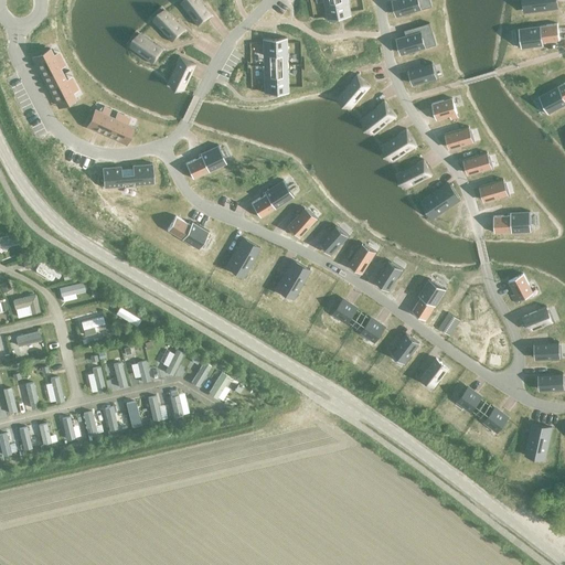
[(198,0),(190,0),(182,7),(198,27),(211,17),(198,0)]
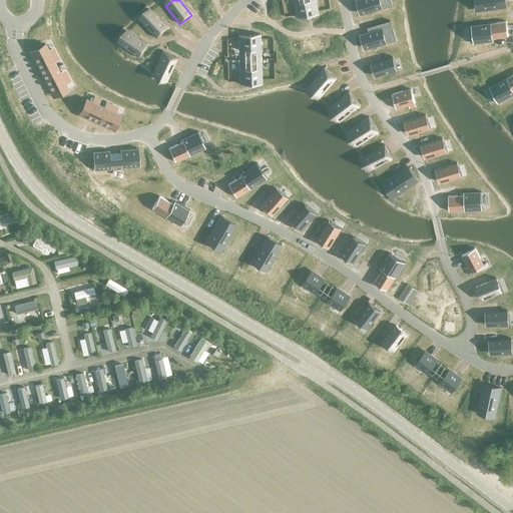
[(315,0),(313,0),(305,1),(307,17),(318,15),(315,0)]
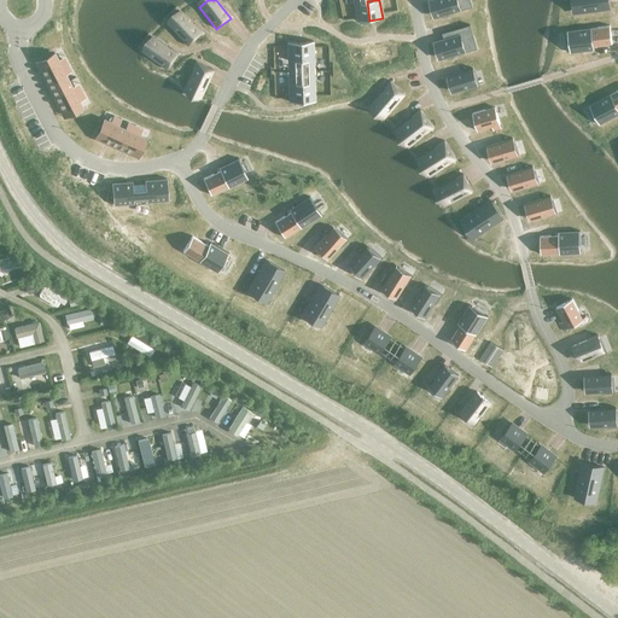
[(431,0),(429,1),(433,17),(459,10),(460,9),(456,0),(431,0)]
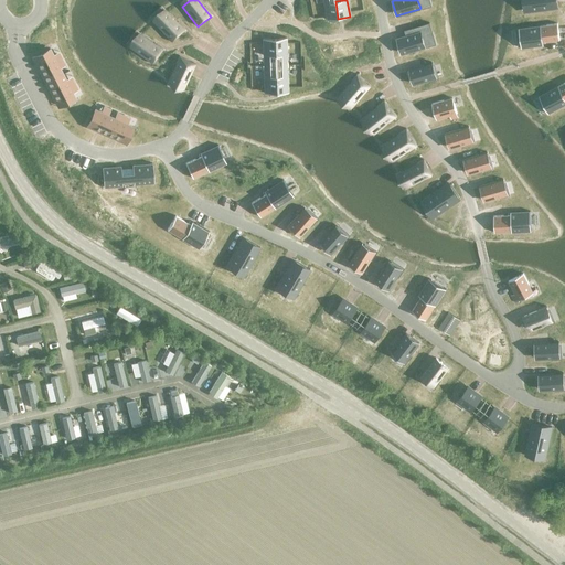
[(555,0),(526,0),(529,12),(557,8),(555,0)]
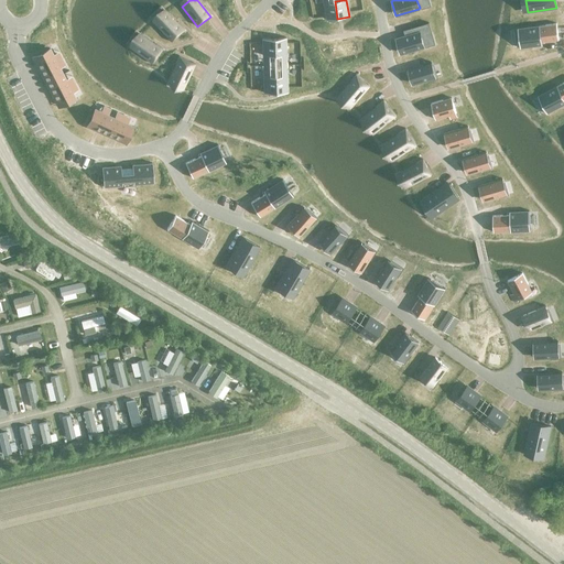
[(335,1),(323,3),(326,21),(337,19),(335,1)]
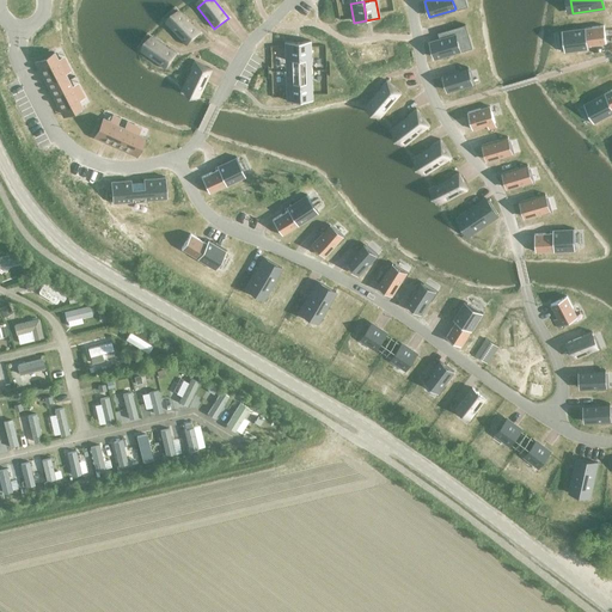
[(181,13),(167,26),(185,46),(199,34),(181,13)]
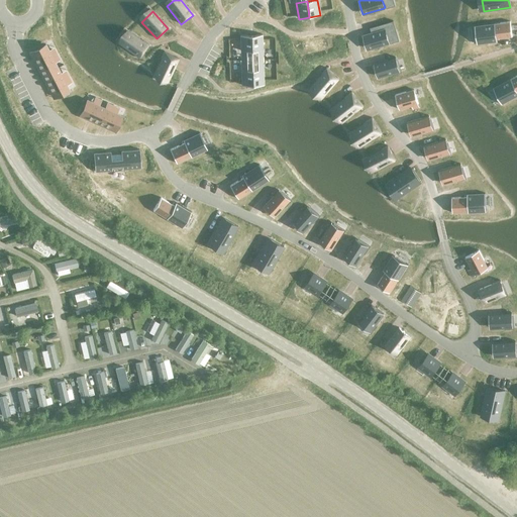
[(371,33),(363,36),(367,49),(388,43),(389,43),(386,34),(395,31),(392,23),(393,22),(393,21),(373,27),(373,28),(374,32),(371,33)]
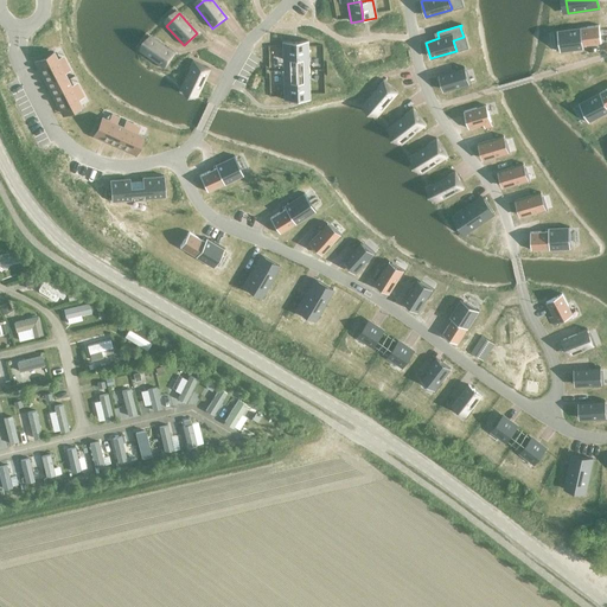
[(580,27),(558,30),(561,52),(582,50),(581,46),(600,44),(598,26),(580,29),(580,27)]
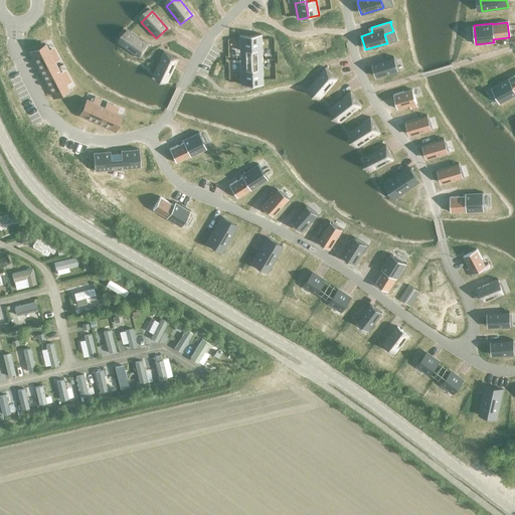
[(129,32),(120,45),(139,58),(148,46),(129,32)]
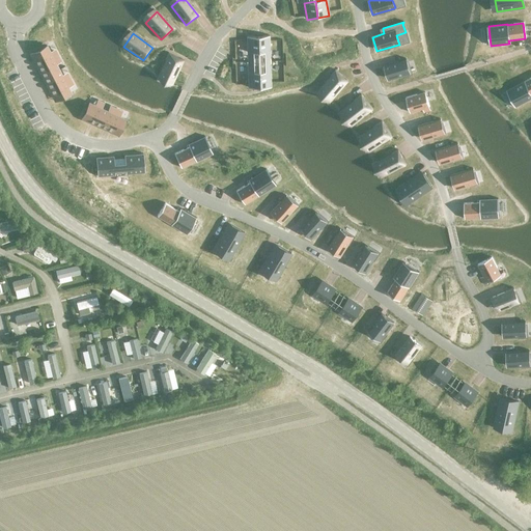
[(257,35),(246,36),(246,52),(257,52),(257,35)]
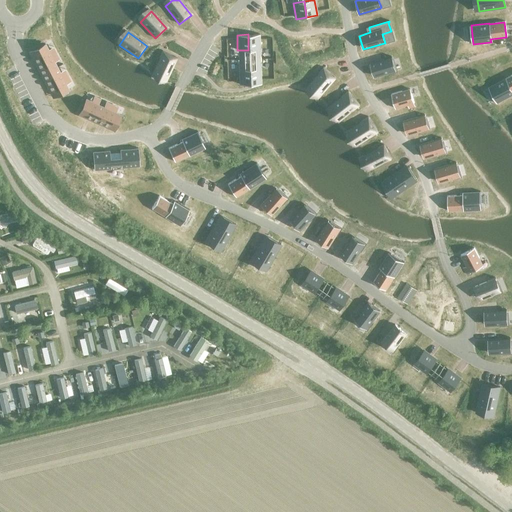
[(259,34),(248,34),(248,50),(260,50),(259,34)]
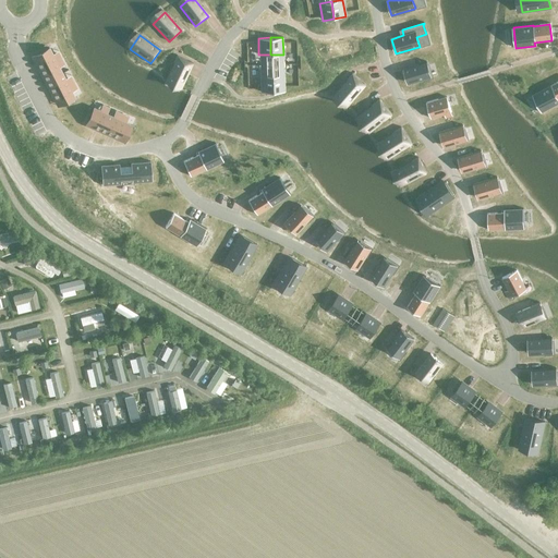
[(48,48),(34,56),(40,68),(55,60),(52,55),(48,48)]
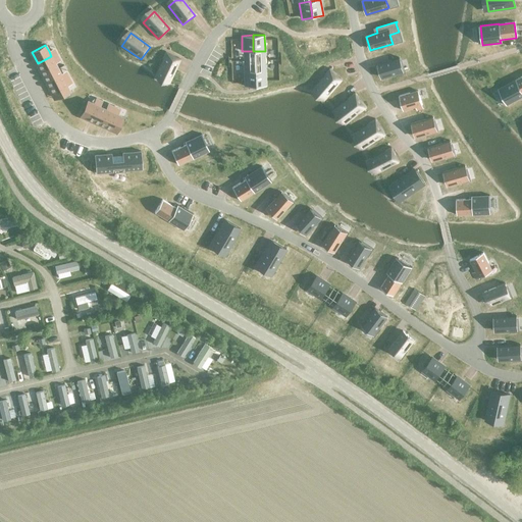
[(165,53),(155,73),(169,81),(179,59),(165,53)]
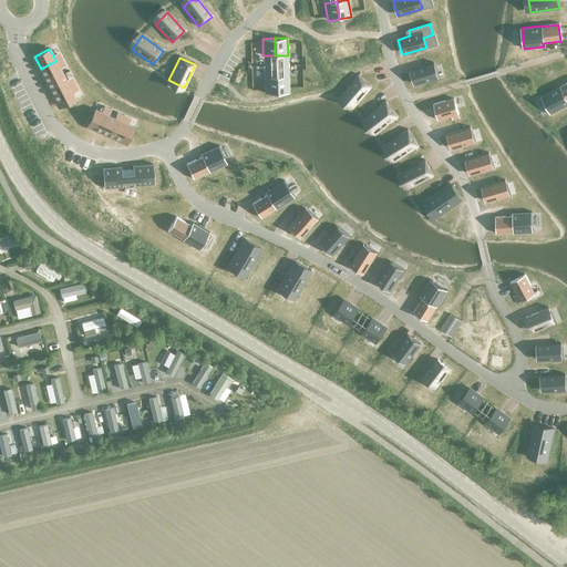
[(55,61),(41,69),(47,82),(62,74),(59,68),(55,61)]
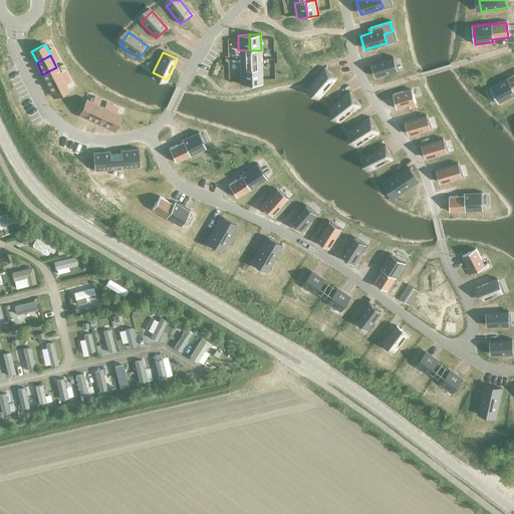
[(393,57),(371,63),(375,77),(389,73),(390,72),(389,72),(388,68),(395,66),(394,60),(394,59),(393,57)]
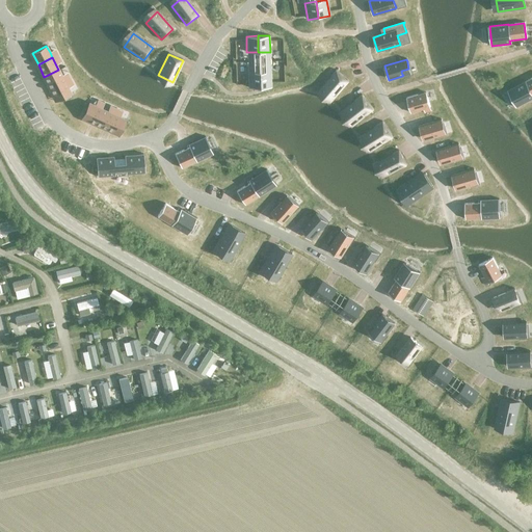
[(58,70),(44,77),(50,88),(64,81),(61,75),(58,70)]
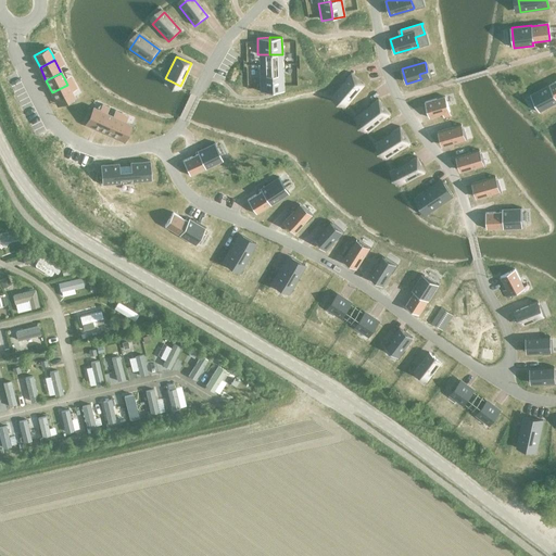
[(270,74),(258,75),(258,91),(272,91),(270,74)]
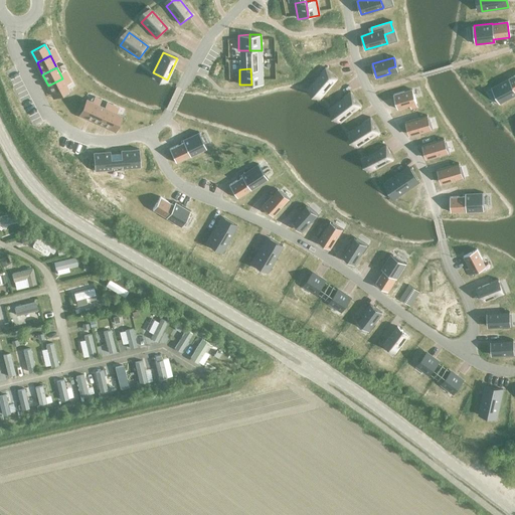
[(262,68),(250,68),(251,84),(263,84),(262,68)]
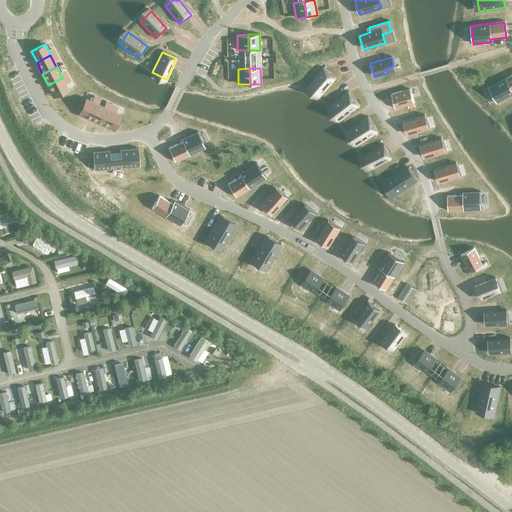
[(323,69),(309,86),(320,96),(335,78),(323,69)]
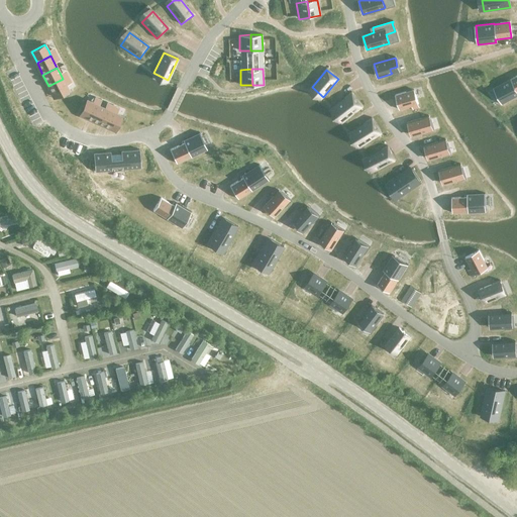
[(510,79),(494,88),(502,104),(516,96),(516,93),(516,76),(510,80),(510,79)]
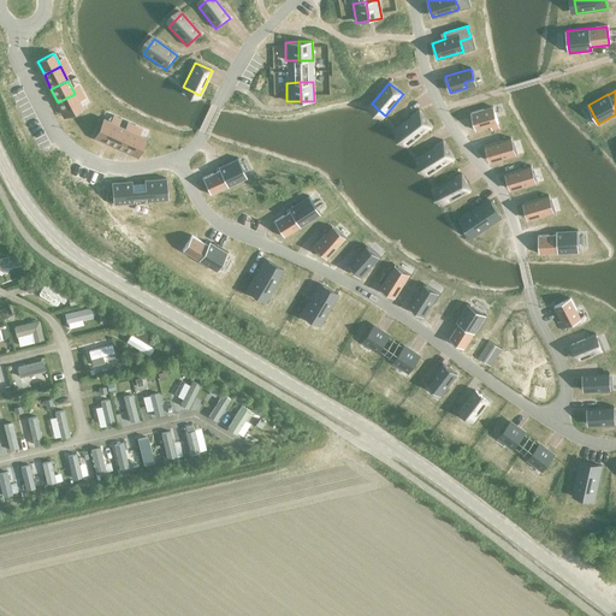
[(75,94),(58,102),(65,117),(82,107),(78,101),(75,94)]
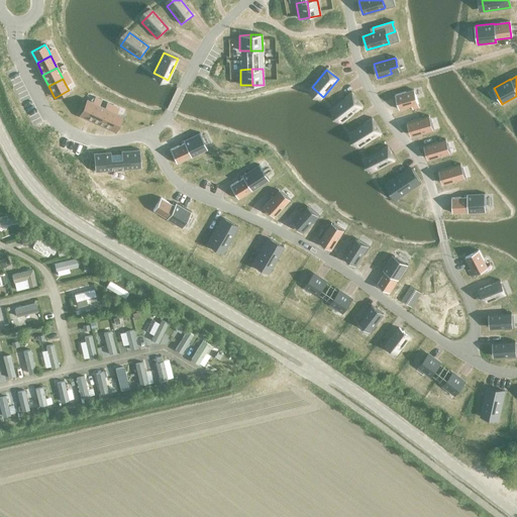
[(413,90),(395,95),(399,110),(411,106),(412,110),(419,108),(413,90)]
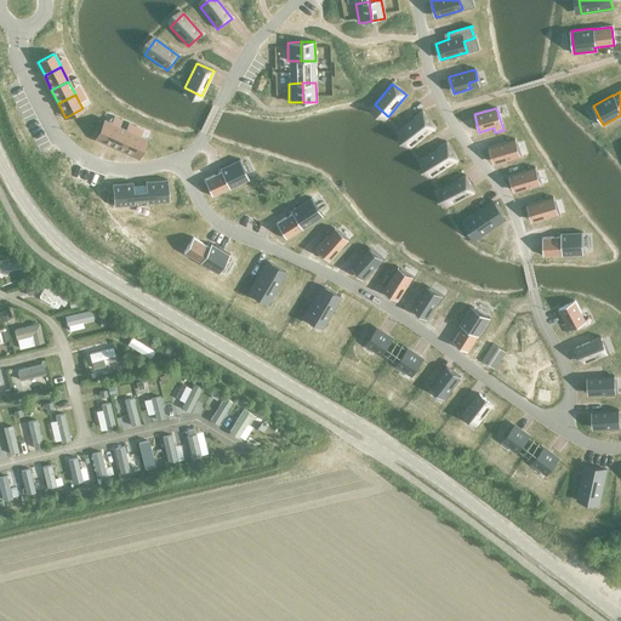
[(421,113),(400,130),(412,146),(434,129),(421,113)]
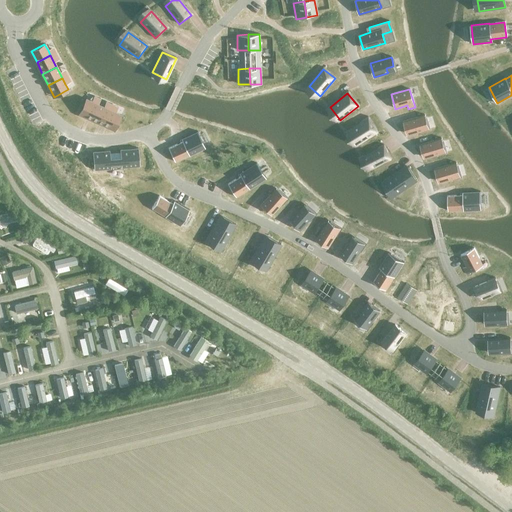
[(85,99),(79,113),(91,118),(97,104),(91,102),(85,99)]
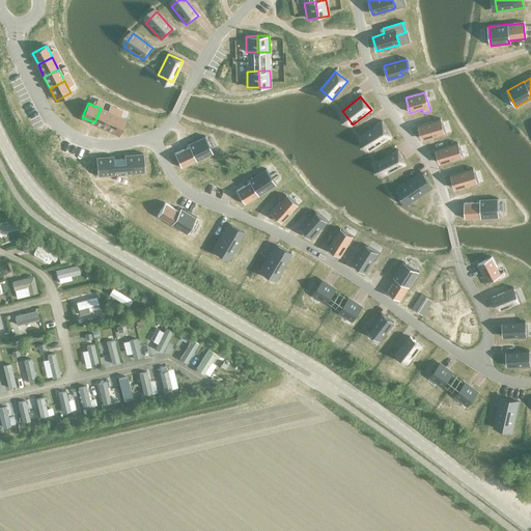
[(101,108),(94,122),(106,129),(113,114),(107,111),(101,108)]
